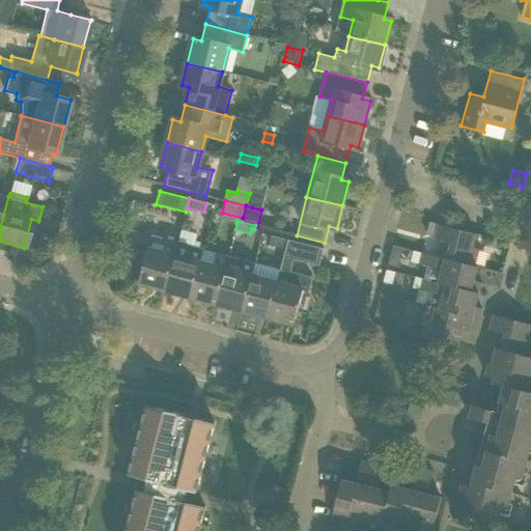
[(428,222),(425,233),(436,236),(439,224),(428,222)]
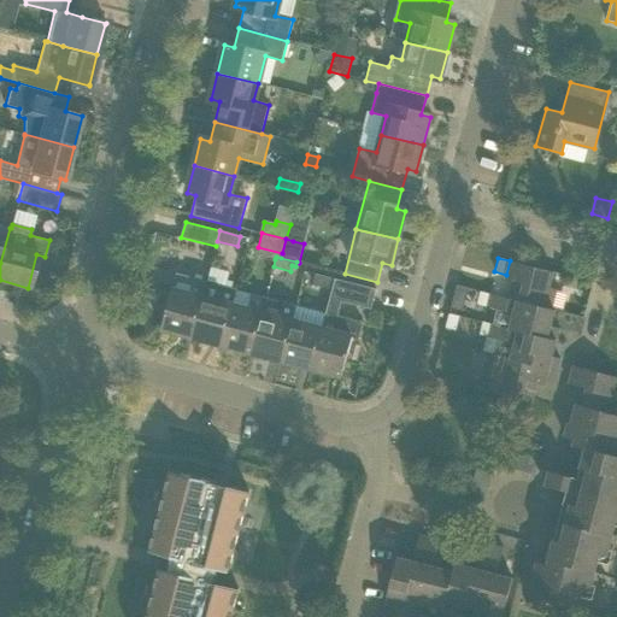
[(550,287),(553,272),(510,260),(506,275),(505,278),(512,280),(507,299),(551,309),(557,289),(550,287)]
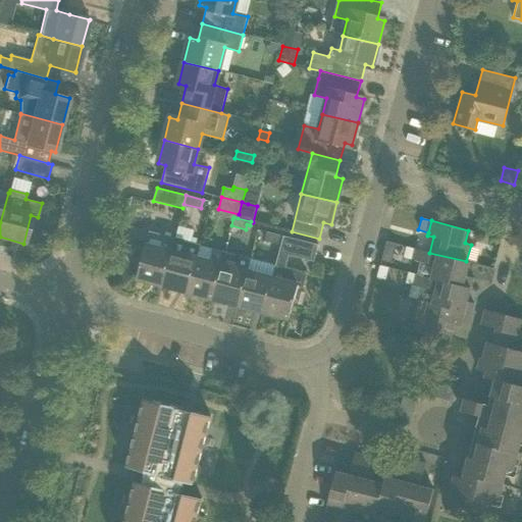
[(29,230),(25,239),(37,242),(39,233),(29,230)]
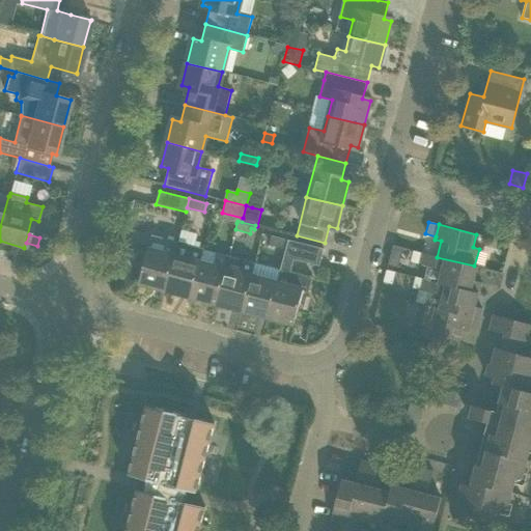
[(286,249),(288,240),(272,235),(270,245),(285,249),(286,249)]
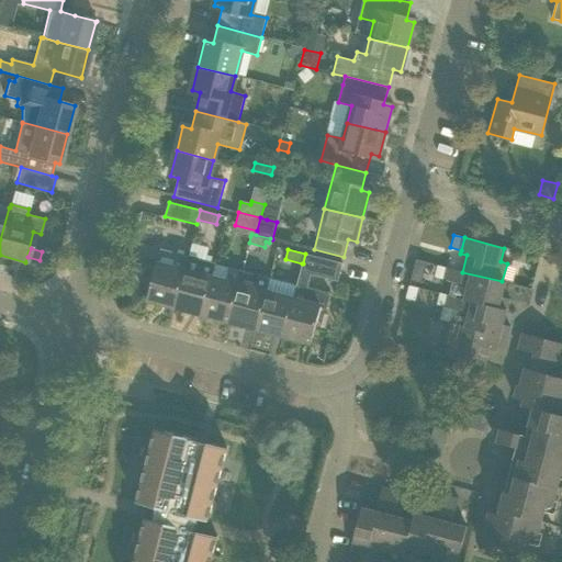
[(175,306),(184,271),(188,256),(176,253),(172,268),(156,263),(147,300),(175,306)]
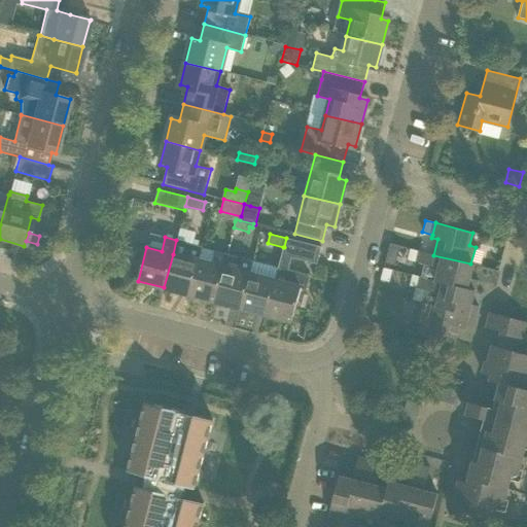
[(286,238),(284,247),(281,258),(290,260),(290,257),(304,260),(317,265),(317,264),(318,259),(321,247),(286,238)]
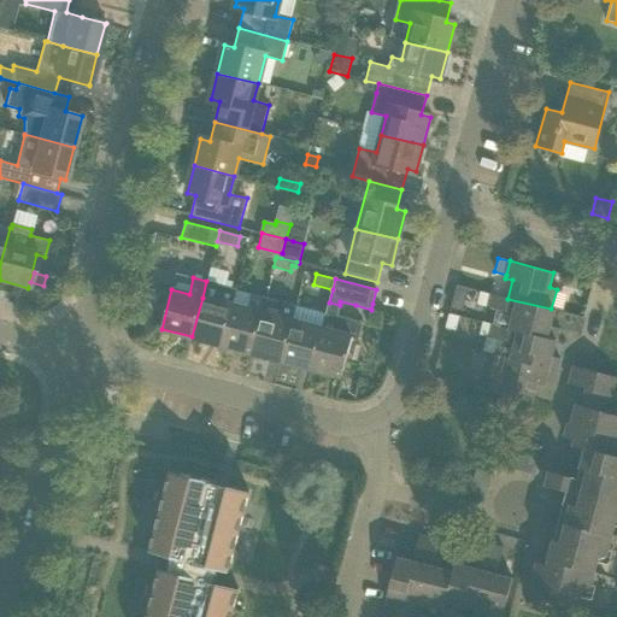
[(222,345),(231,305),(236,291),(236,289),(222,286),(218,301),(203,298),(192,336),(222,345)]
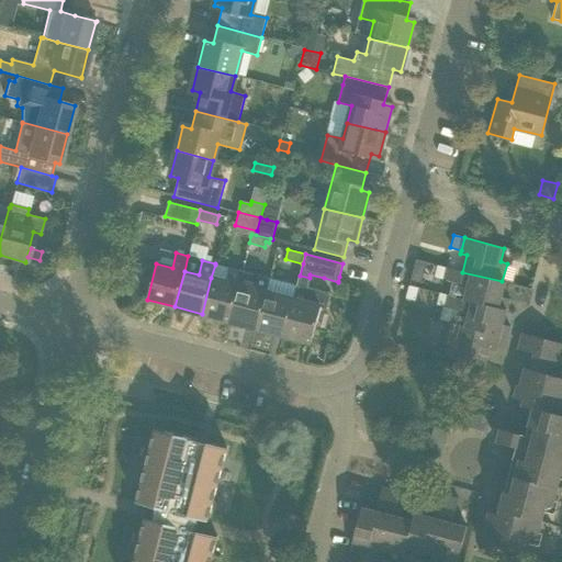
[(226,282),(211,278),(202,314),(228,321),(238,285),(242,271),(229,268),(226,282)]
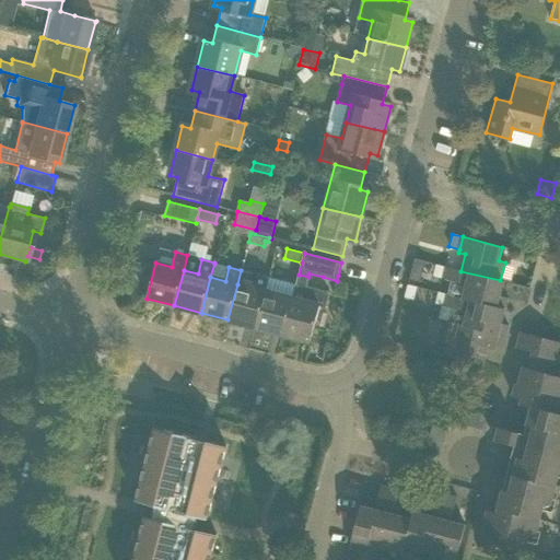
[(504,310),(505,306),(508,298),(500,295),(503,281),(500,280),(461,271),(444,267),(441,278),(464,284),(461,298),(504,310)]
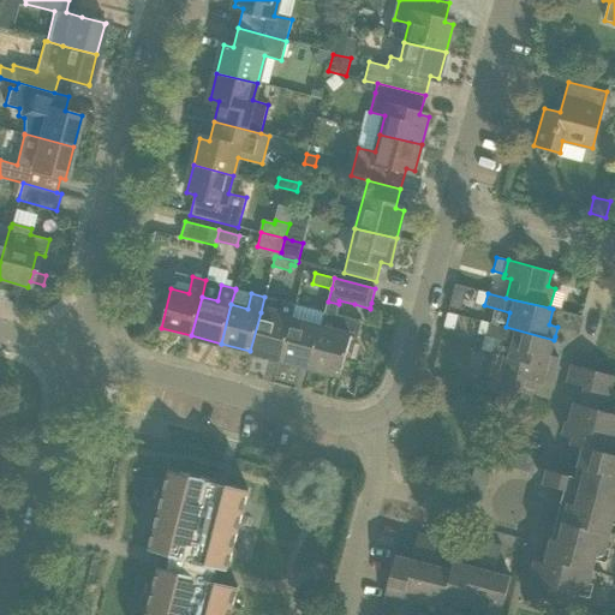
[(276,316),(261,312),(250,351),(280,359),(294,305),(281,302),(276,316)]
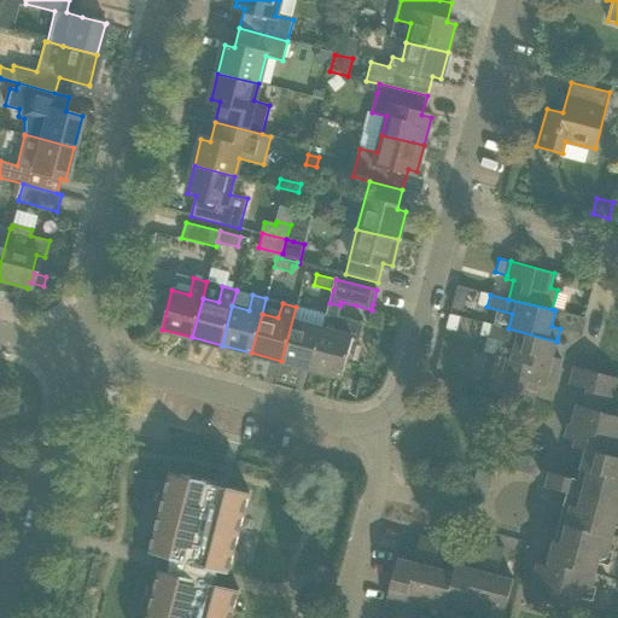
[(326,313),(312,369),(342,377),(353,338),(359,340),(363,322),(338,315),(340,305),(330,303),(326,313)]
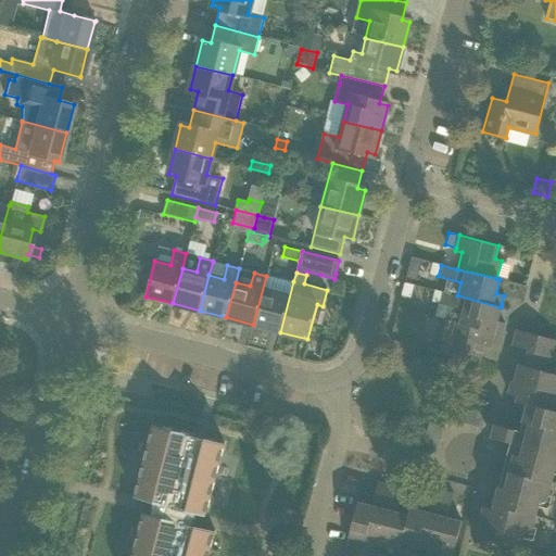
[(266,276),(253,325),(280,332),(293,281),(266,274),(266,276)]
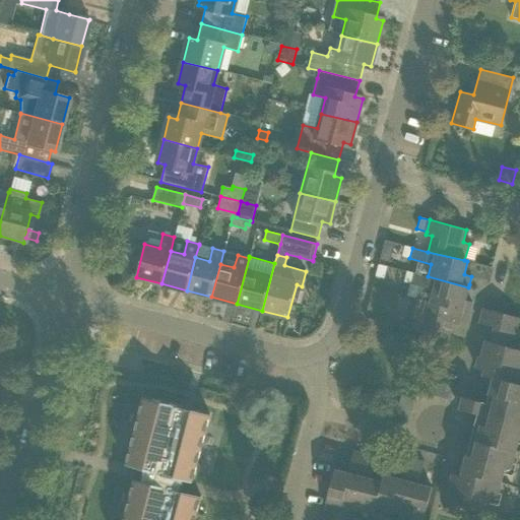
[(469,313),(472,302),(465,300),(468,287),(428,276),(413,273),(410,283),(418,285),(415,299),(426,302),(462,311),(469,313)]
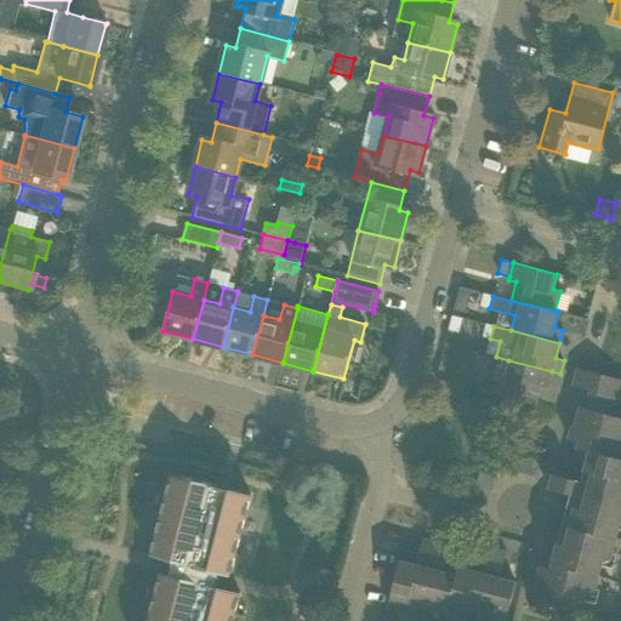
[(548,388),(552,371),(508,360),(503,374),(497,372),(493,393),(535,405),(540,386),(548,388)]
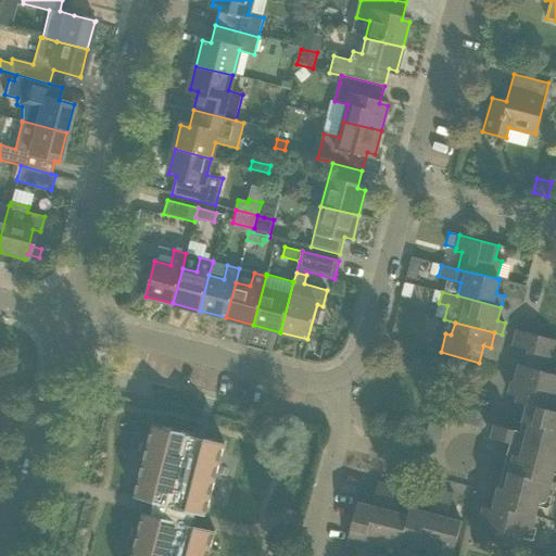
[(482,519),(478,536),(476,547),(501,554),(503,544),(520,548),(525,531),(531,532),(540,498),(547,501),(555,466),(555,374),(554,374),(555,364),(555,354),(552,353),(555,340),(517,329),(513,345),(522,348),(520,353),(518,352),(515,364),(518,365),(514,381),(512,380),(508,393),(518,395),(516,401),(527,404),(522,421),(531,424),(529,429),(528,428),(522,450),(523,451),(522,456),(514,454),(506,482),(508,483),(507,489),(498,487),(492,509),(483,507),(480,519),(482,519)]
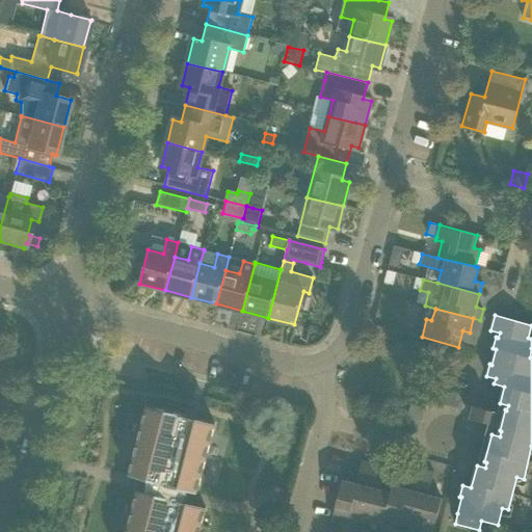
[(439,403),(443,390),(434,388),(433,392),(431,401),(439,403)]
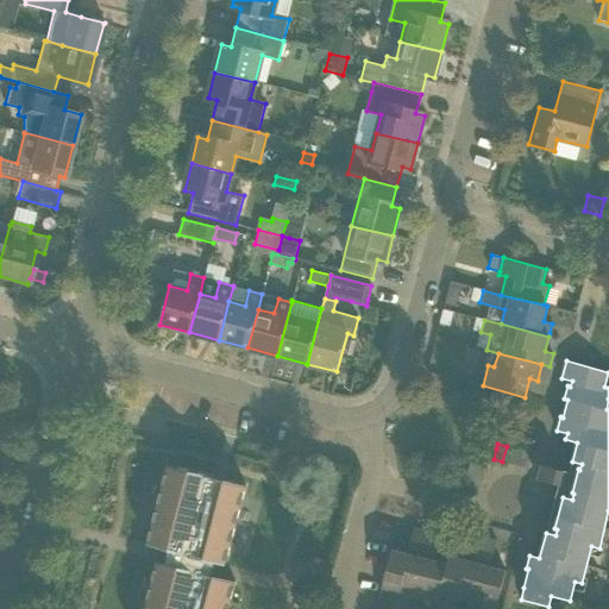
[(475,463),(487,466),(494,459),(496,449),(488,446),(477,454),(475,463)]
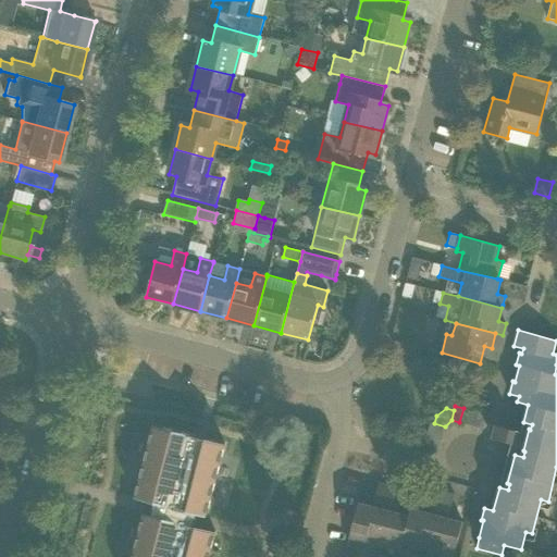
[(471,410),(463,408),(459,422),(468,424),(471,410)]
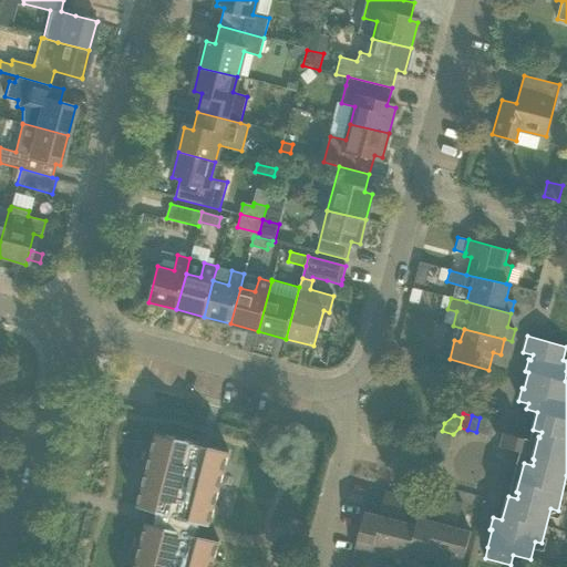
[(476,432),(484,433),(487,420),(480,418),(476,432)]
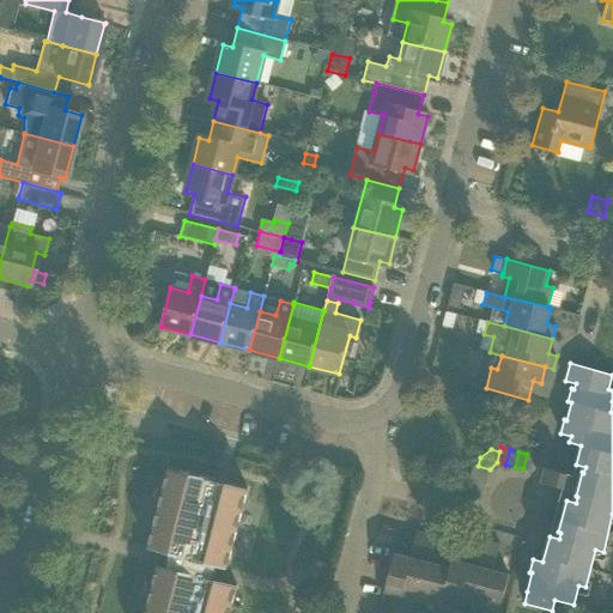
[(527,454),(523,468),(532,471),(536,455),(527,454)]
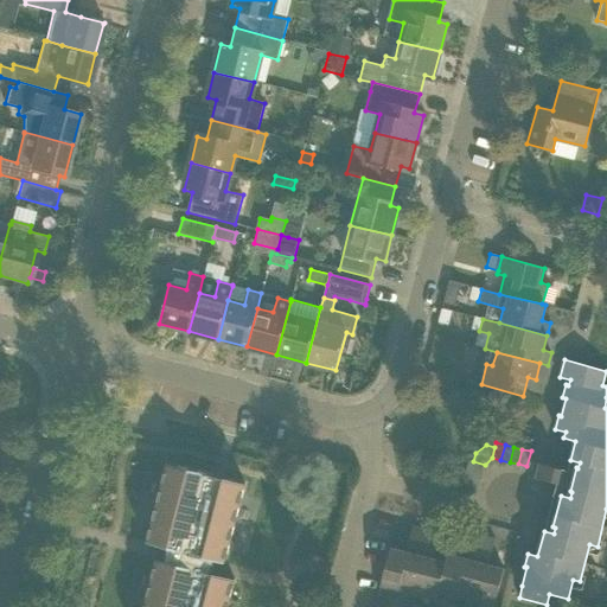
[(483,472),(485,465),(473,461),(468,460),(467,468),(483,472)]
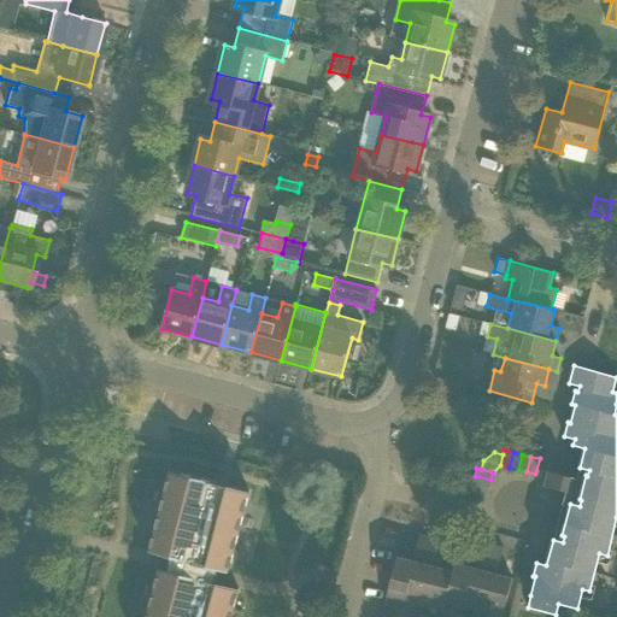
[(159,568),(146,616),(230,616),(239,588),(216,582),(218,570),(228,573),(231,558),(238,533),(248,492),(170,471),(159,512),(153,538),(150,552),(165,556),(170,557),(166,570),(163,569),(159,568)]
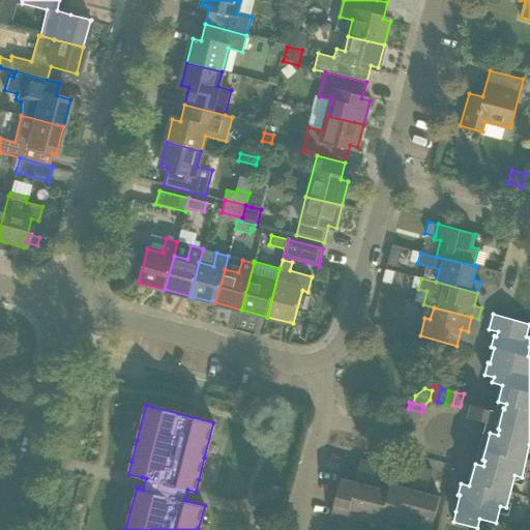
[(468,417),(478,419),(487,421),(491,409),(471,405),(468,417)]
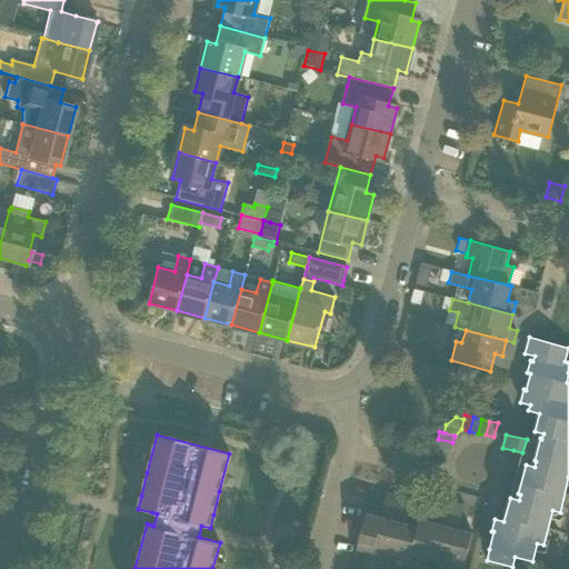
[(436,447),(450,450),(452,442),(438,439),(436,447)]
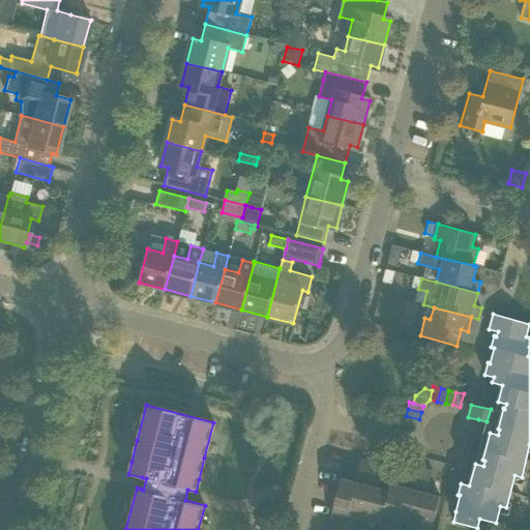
[(417,427),(419,419),(406,416),(404,423),(417,427)]
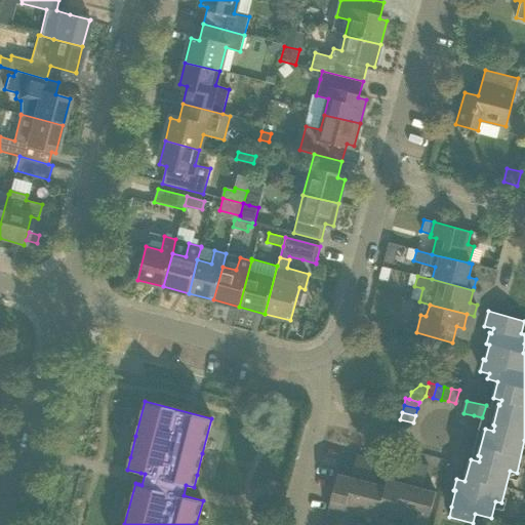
[(327,513),(339,516),(344,517),(346,510),(354,512),(368,458),(357,455),(353,472),(354,472),(352,478),(337,474),(327,513)]
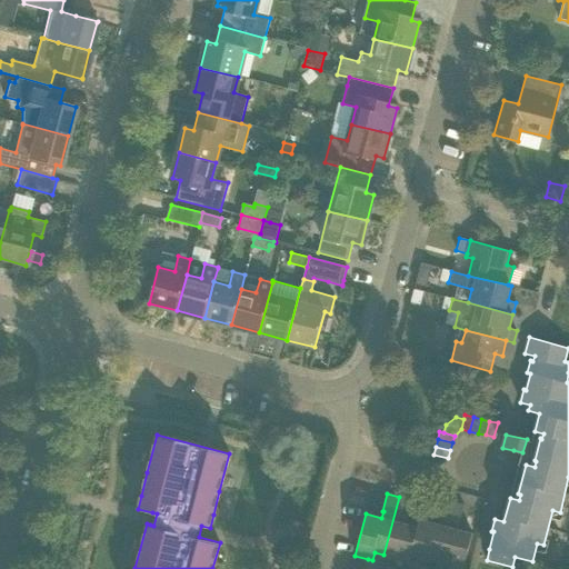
[(383,555),(409,561),(420,519),(418,527),(403,523),(405,517),(406,518),(410,500),(399,497),(383,555)]
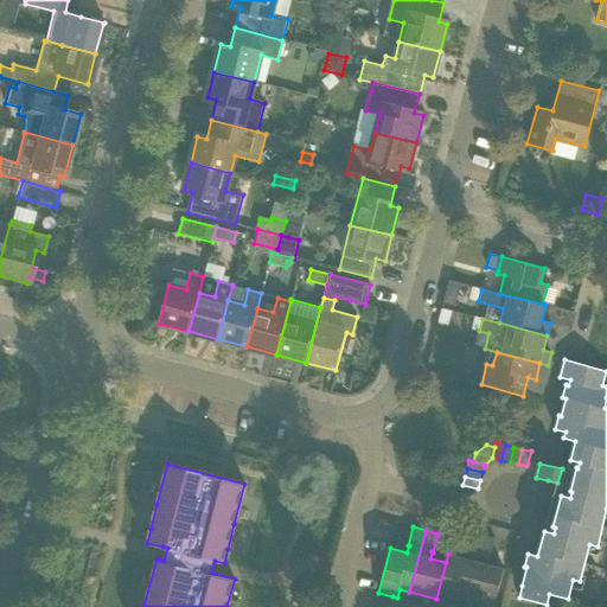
[(466,599),(483,536),(470,532),(465,551),(466,553),(465,558),(448,554),(436,599),(454,604),(457,596),(466,599)]
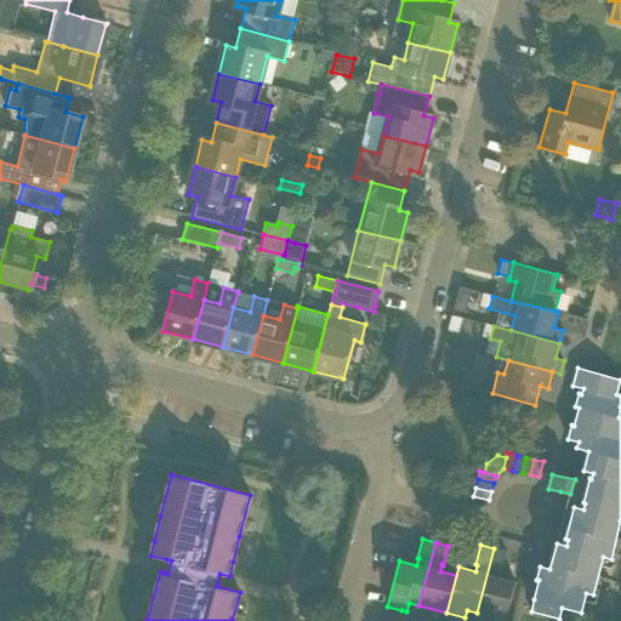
[(501,571),(507,552),(494,548),(477,613),(506,620),(516,582),(499,577),(500,571),(501,571)]
